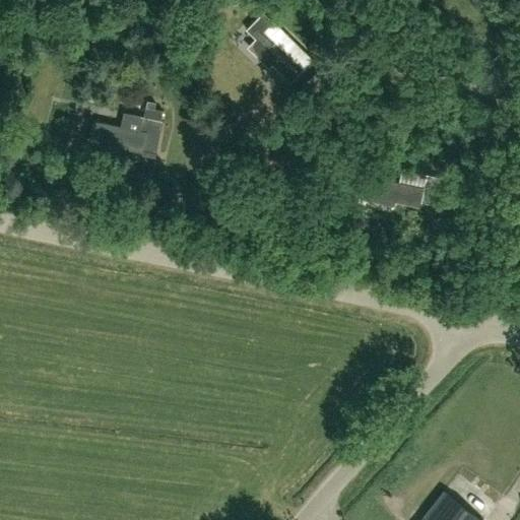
[(284,51),(264,30),(273,21),(264,12),(246,29),(255,39),(250,43),(289,82),(312,60),(294,42),(284,51)]
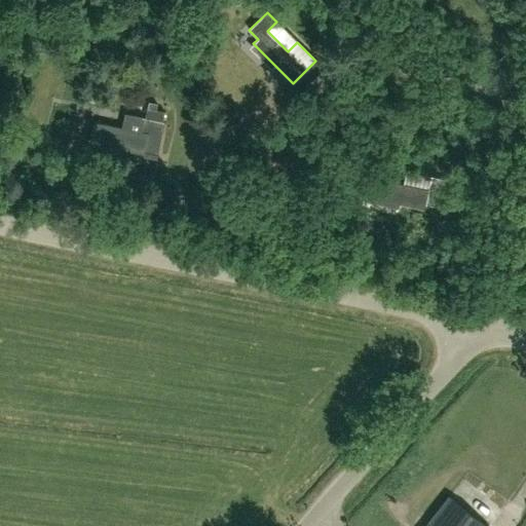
[(164,113),(155,111),(157,104),(149,103),(145,119),(125,115),(122,128),(94,121),(89,140),(156,155),(163,123),(162,123),(164,113)]
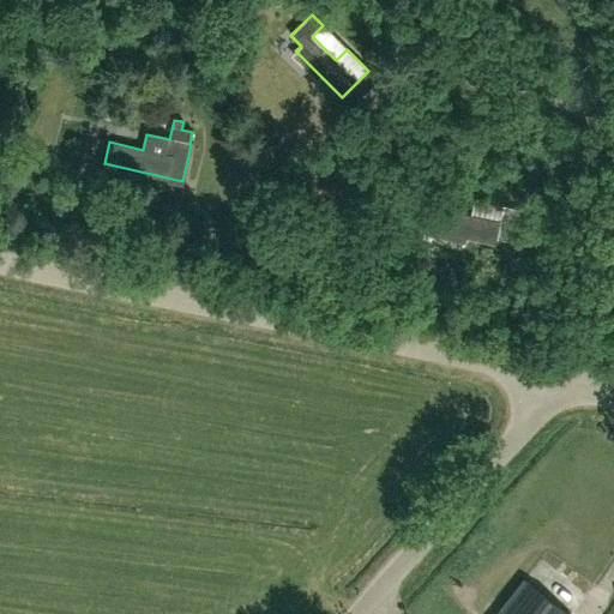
[(500,223),(423,205),(417,227),(495,245),(500,223)]
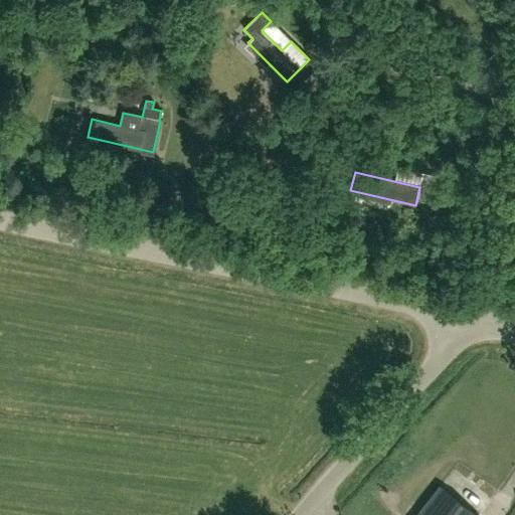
[(476,514),(441,486),(416,514),(476,514)]
